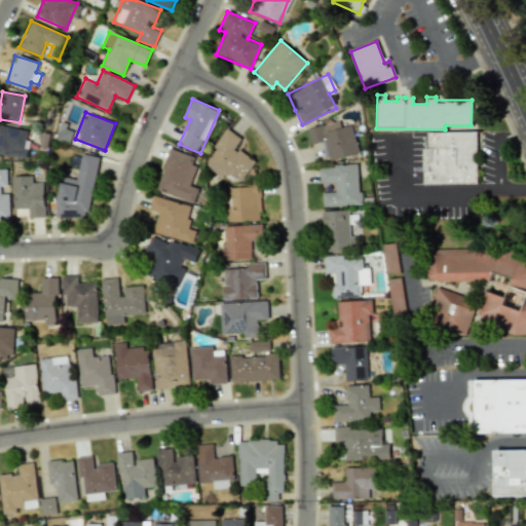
[(351,124),(340,127),(339,120),(306,129),(311,145),(324,142),(329,161),(359,153),(351,124)]
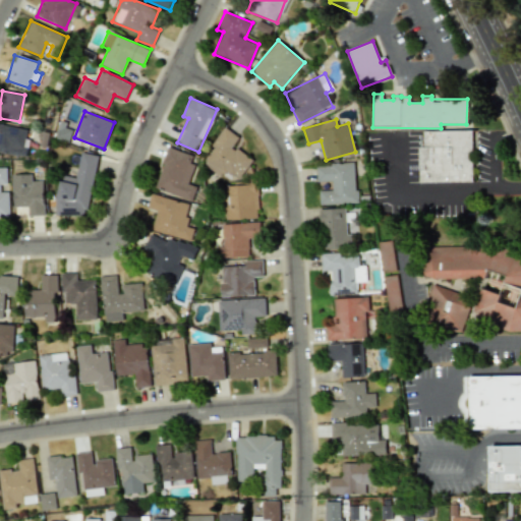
[(0,153),(25,156),(29,128),(0,125),(0,153)]
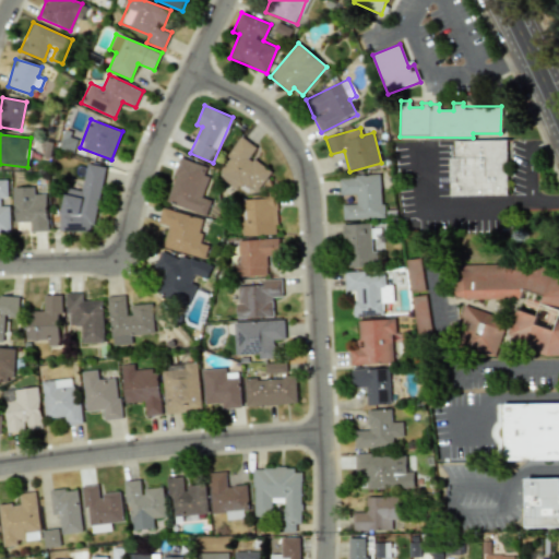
[(271,171),(250,157),(257,146),(241,137),(216,175),(237,189),(241,182),(257,193),(271,171)]
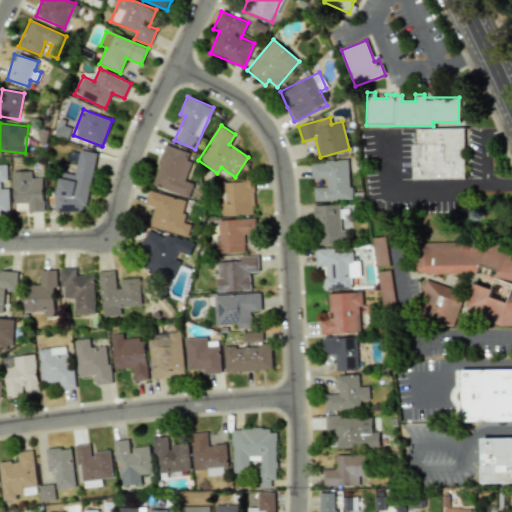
[(411,179),(464,178),(463,128),(415,130),(415,144),(409,144),(411,179)]
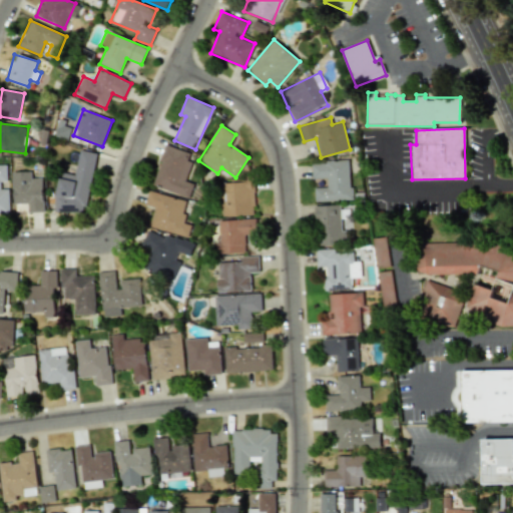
[(153,185),(189,197),(194,183),(185,180),(192,162),(188,160),(190,153),(166,145),(153,185)]
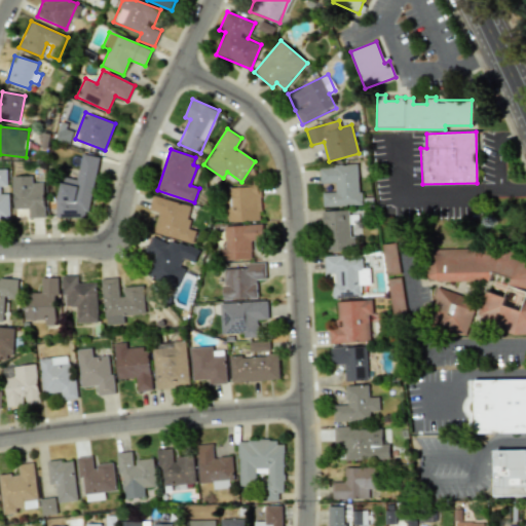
[(100,157),(82,154),(77,180),(63,177),(55,215),(87,221),(100,157)]
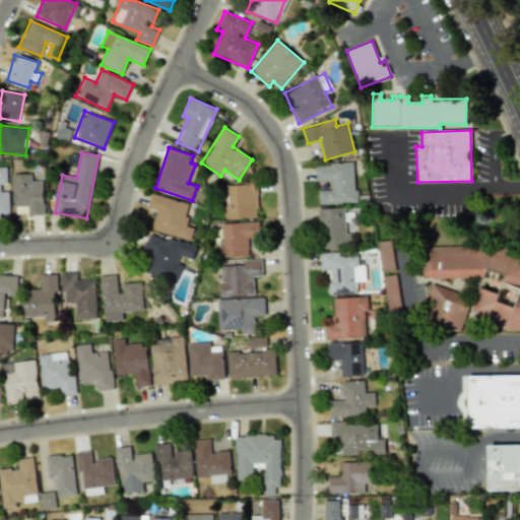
[(316,165),(316,182),(331,181),(332,190),(319,190),(319,204),(356,202),(354,163),(316,165)]
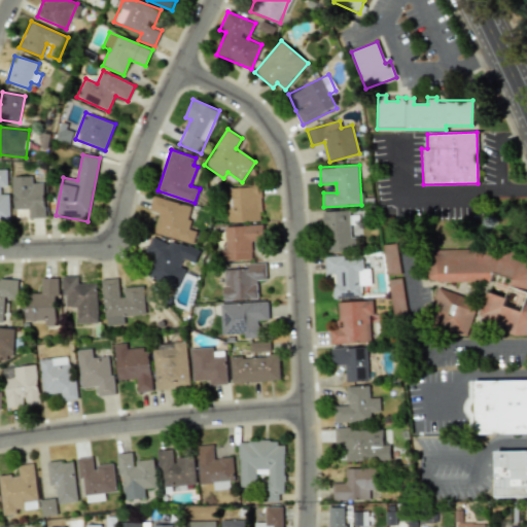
[(0,219),(9,220),(9,195),(1,195),(1,186),(7,186),(7,169),(0,169),(0,219)]
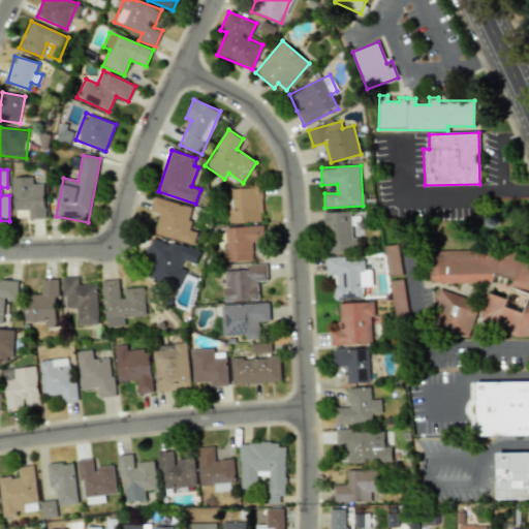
[(12,178),(13,210),(29,210),(29,219),(45,219),(44,183),(33,184),(33,177),(12,178)]
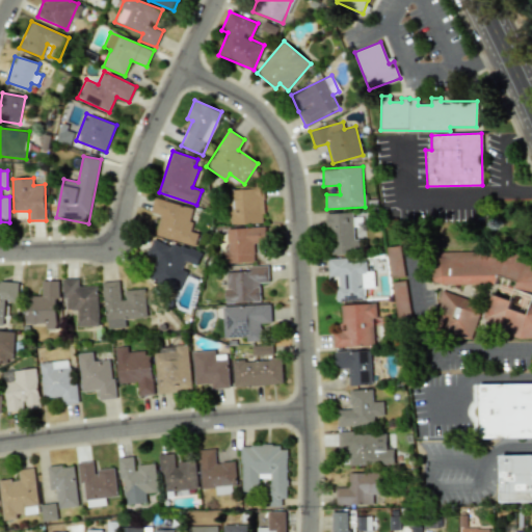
[(232,224),(264,223),(263,188),(231,189),(232,224)]
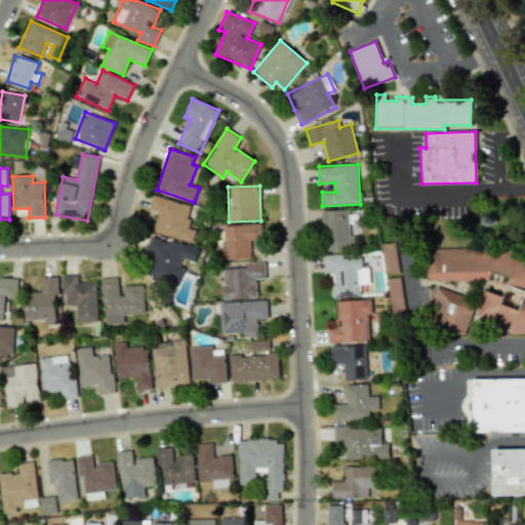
[(193,243),(196,231),(189,229),(191,218),(188,218),(191,205),(153,195),(149,210),(159,212),(154,233),(193,243)]
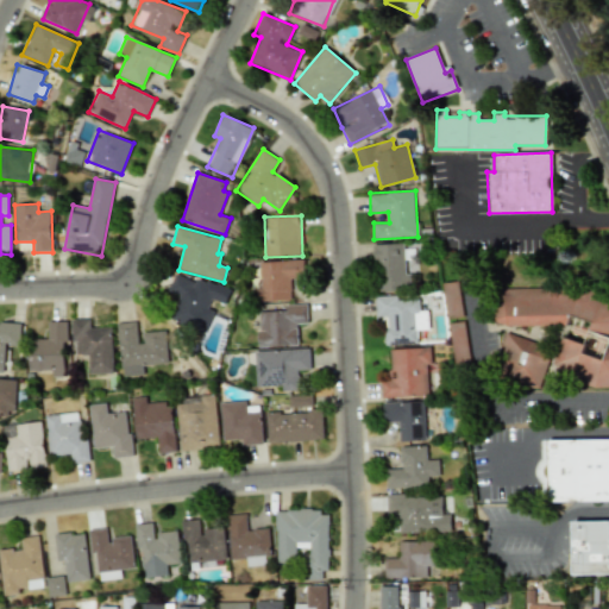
[(376,244),(377,290),(412,290),(410,275),(405,275),(403,244),(376,244)]
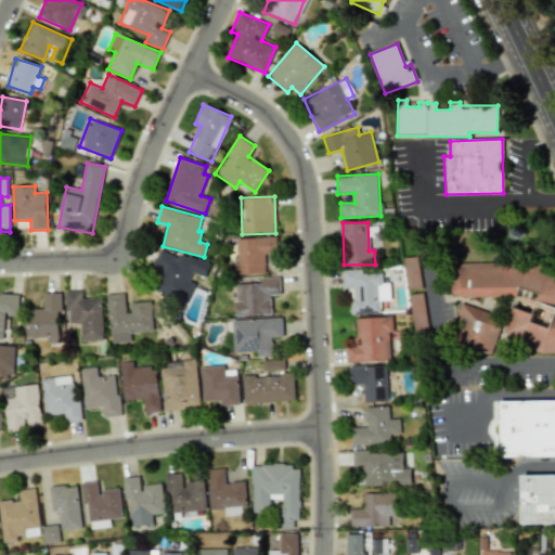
[(278,236),(237,239),(237,263),(234,263),(234,275),(266,273),(265,254),(278,254),(278,236)]
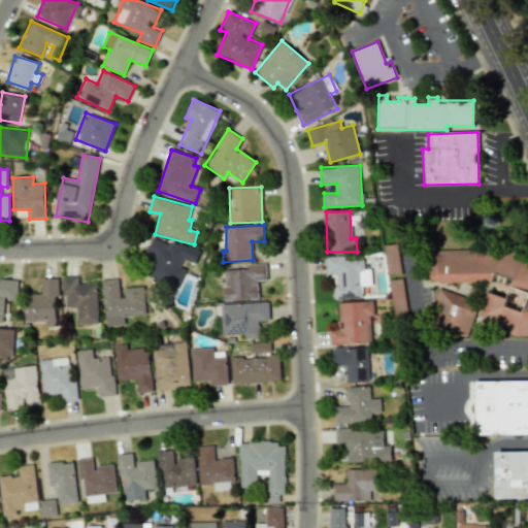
[(186,256),(168,249),(169,244),(155,238),(140,274),(178,289),(186,270),(180,267),(186,256)]
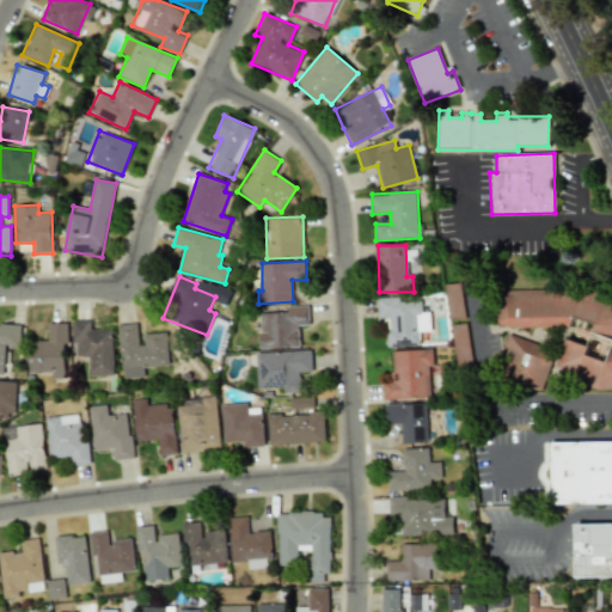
[(466,318),(459,282),(445,285),(452,320),(466,318)]
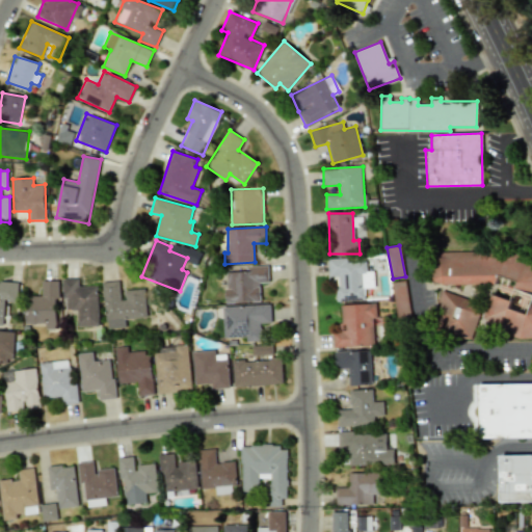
[(434,285),(497,285),(497,277),(514,277),(514,306),(527,306),(528,297),(531,296),(531,253),(434,253),(434,285)]
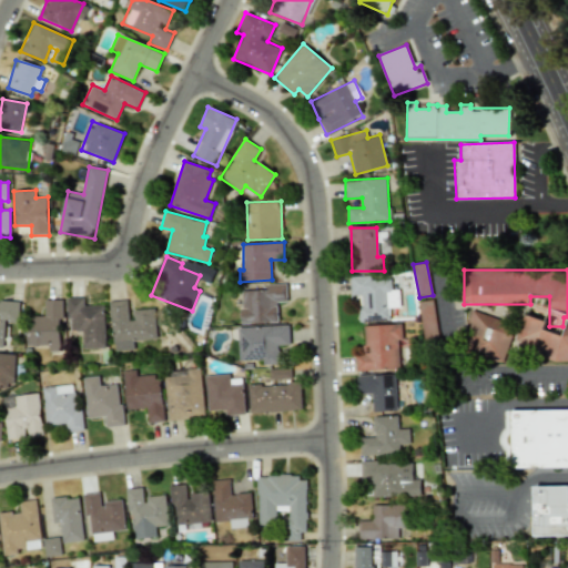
[(359,321),(388,320),(388,307),(398,307),(398,290),(391,290),(391,279),(371,279),(371,276),(351,276),(351,295),(359,295),(359,321)]
